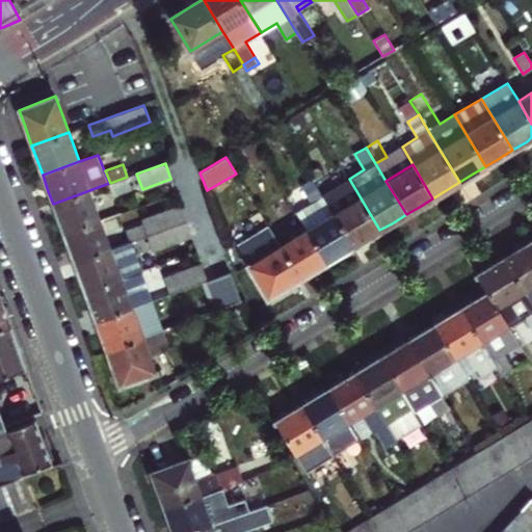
[(313,179),(322,194),(353,246),(368,238),(379,230),(349,179),(333,188),(323,173),(313,179)]
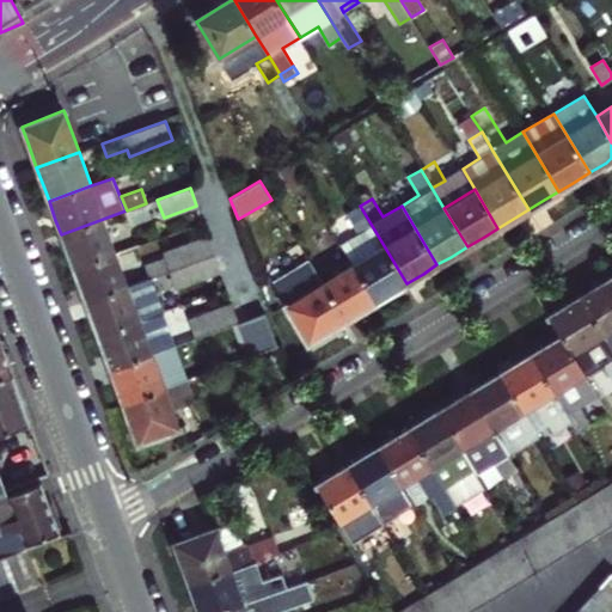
[(151,215),(146,203),(127,210),(130,224),(151,215)]
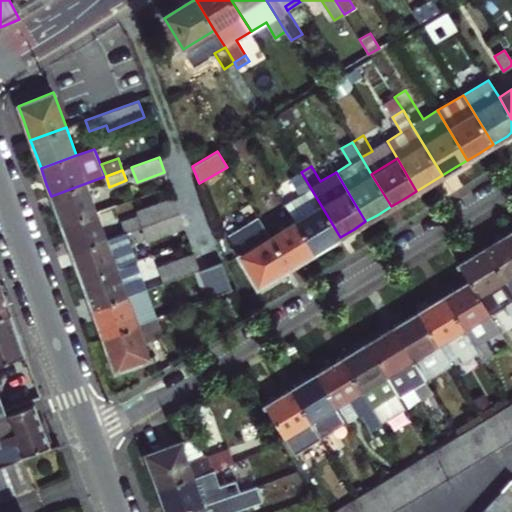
[(294,220),(314,253),(326,245),(340,237),(310,187),(301,172),(290,179),(299,194),(284,203),(294,220)]
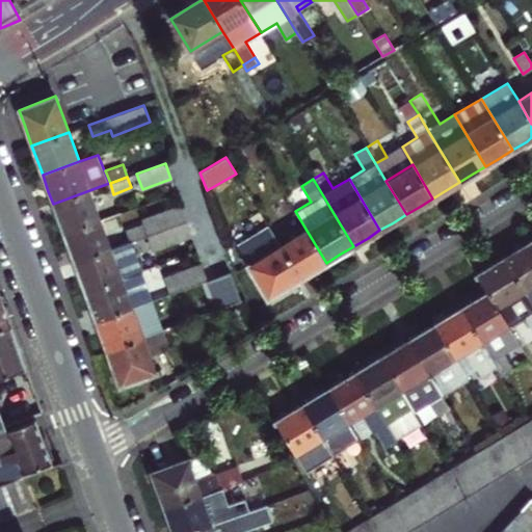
[(63,233),(100,219),(89,190),(53,204),(57,215),(58,219),(63,233)]
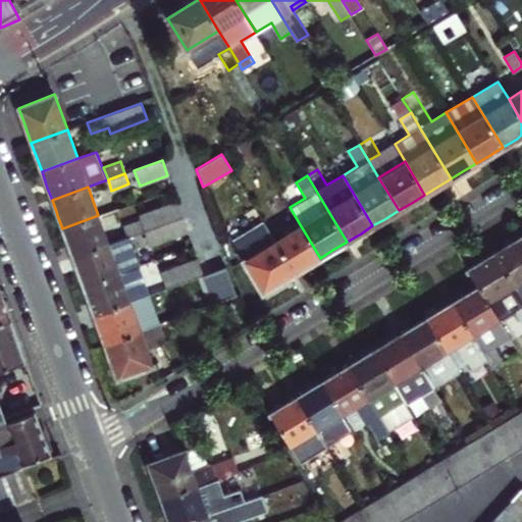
[(128,237),(146,229),(183,217),(176,201),(141,214),(142,218),(124,224),(128,237)]
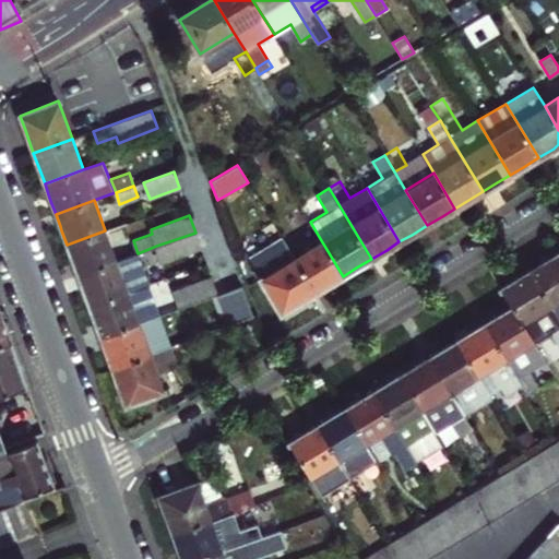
[(73,262),(78,275),(117,261),(105,230),(67,245),(71,259),(73,262)]
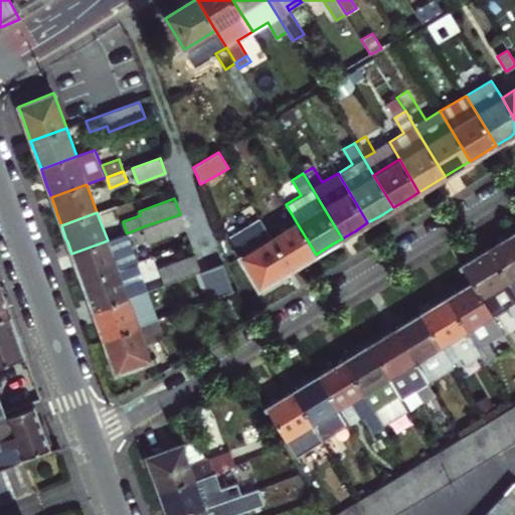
[(81,282),(137,262),(131,244),(148,238),(149,241),(185,228),(180,214),(144,226),(127,233),(108,240),(71,253),(77,270),(81,282)]
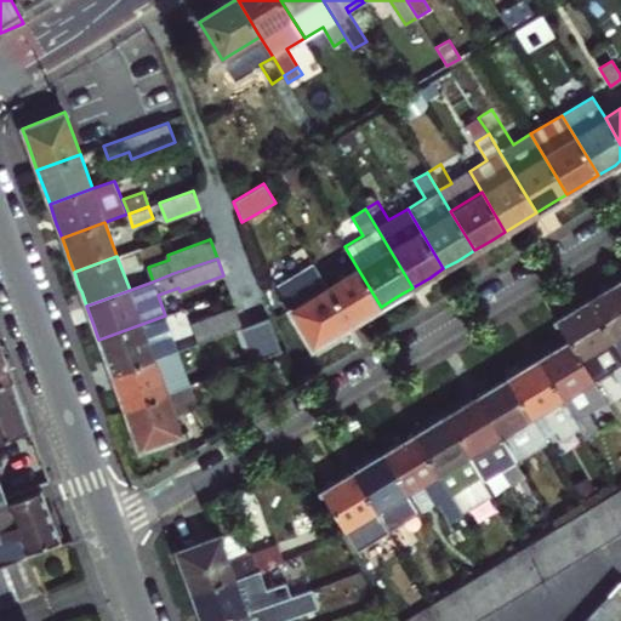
[(290,308),(289,309),(312,348),(330,337),(349,325),(326,286),(314,266),(278,288),(290,308)]
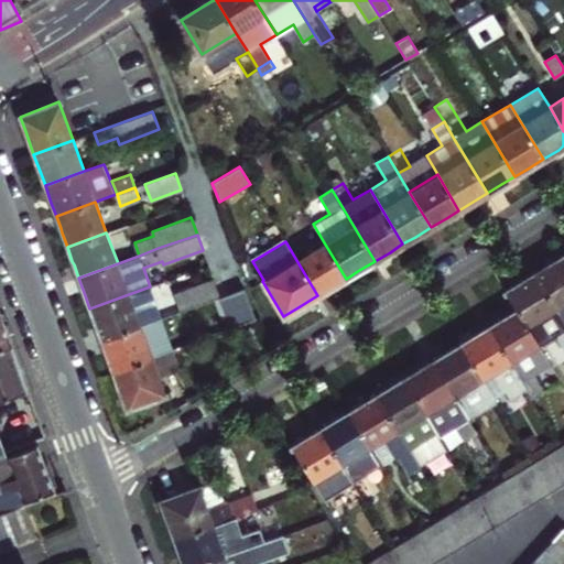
[(324,242),(296,260),(317,295),(333,286),(346,279),(324,242)]
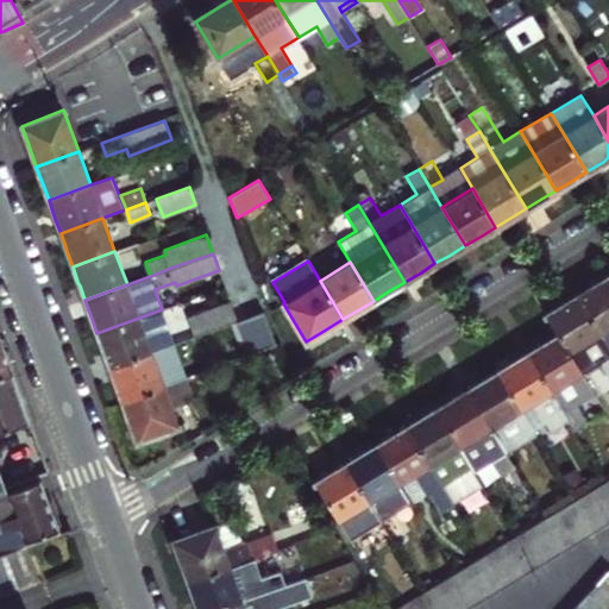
[(576,297),(598,334),(608,328),(608,283),(607,278),(592,287),(576,297)]
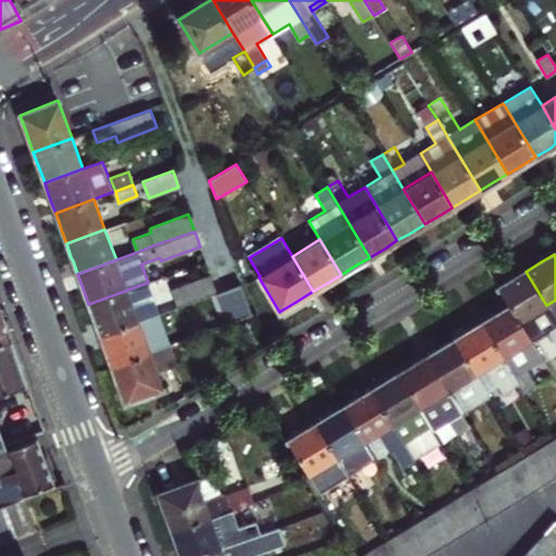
[(498,288),(509,307),(530,341),(547,330),(555,344),(555,320),(546,305),(526,272),(512,280),(498,288)]
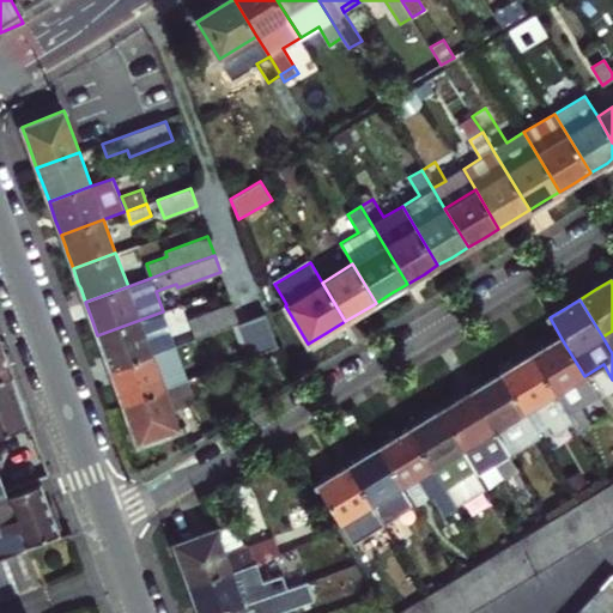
[(104,353),(110,369),(176,345),(196,338),(238,322),(232,302),(189,319),(190,323),(170,332),(163,311),(97,335),(104,353)]
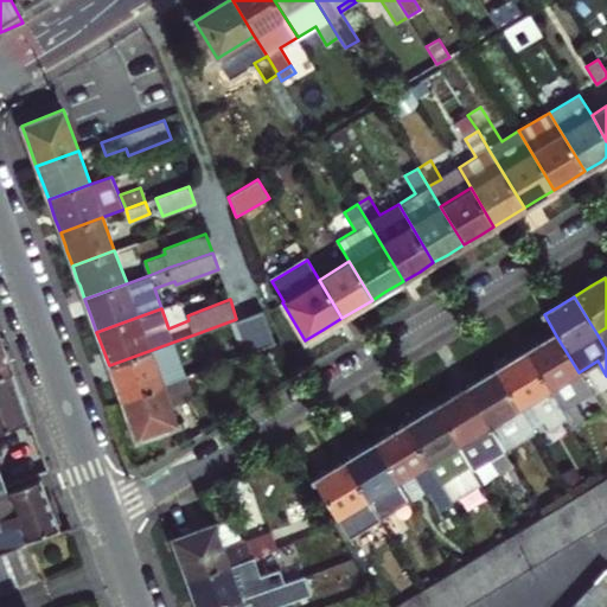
[(263,308),(236,319),(249,352),(275,343),(263,308)]
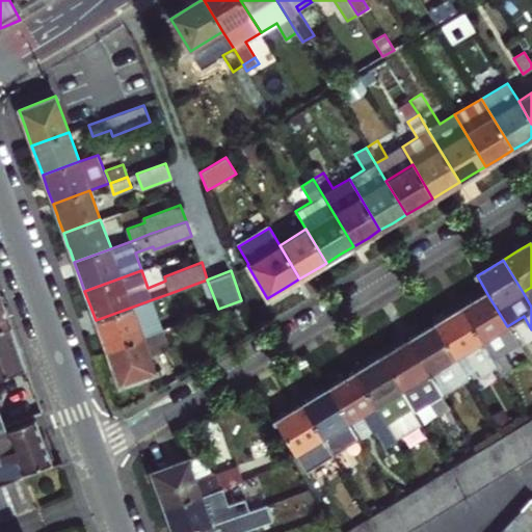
[(531,287),(523,292),(531,307),(531,306),(531,287)]
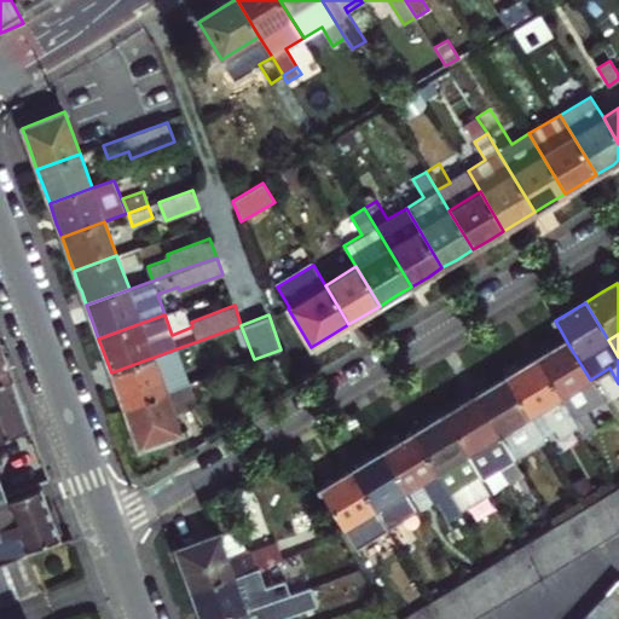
[(116,386),(123,406),(166,391),(190,382),(183,363),(203,354),(198,341),(178,348),(111,372),(116,386)]
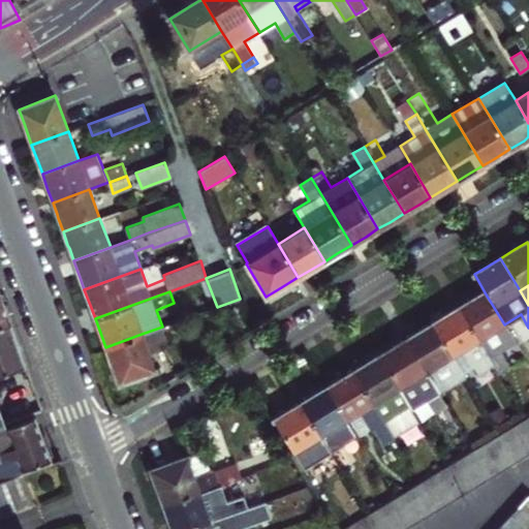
[(516,343),(504,324),(485,292),(473,299),(459,308),(489,359),(490,360),(499,375),(510,369),(500,352),(516,343)]
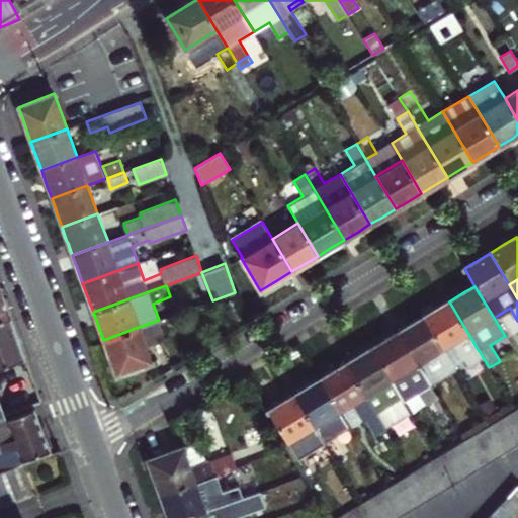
[(0,321),(9,318),(4,304),(0,292),(0,321)]
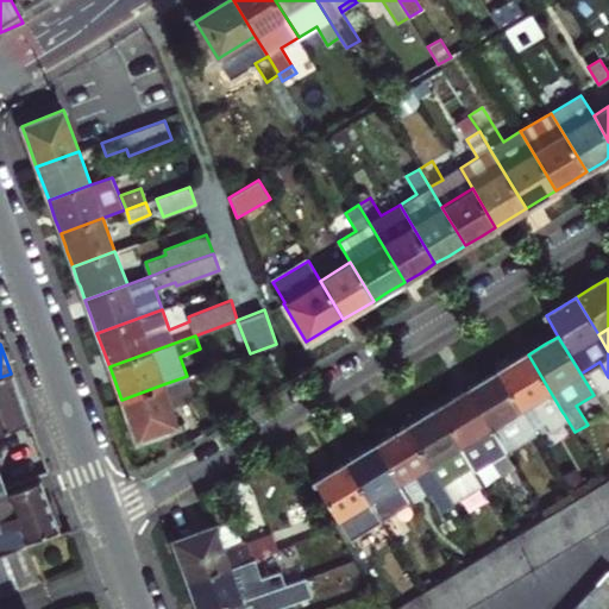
[(564,414),(563,413),(528,355),(512,365),(497,374),(520,412),(534,403),(547,425),(564,414)]
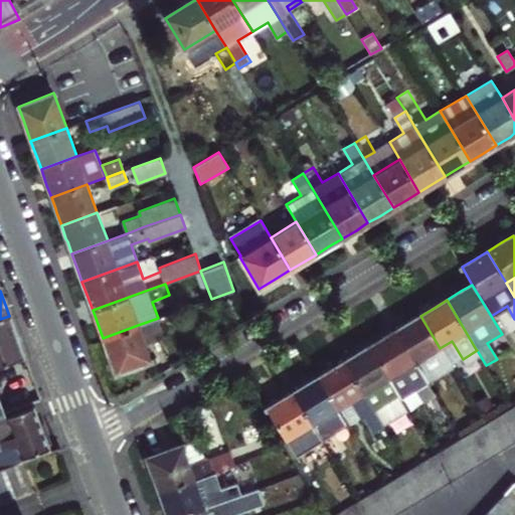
[(158,318),(162,330),(179,324),(175,312),(158,318)]
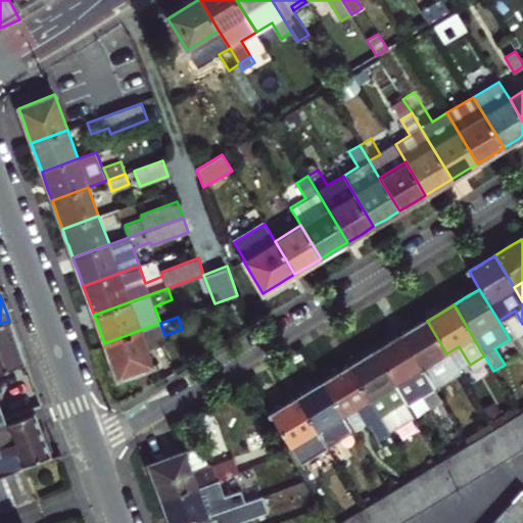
[(0,372),(25,363),(17,342),(9,321),(0,324),(0,372)]
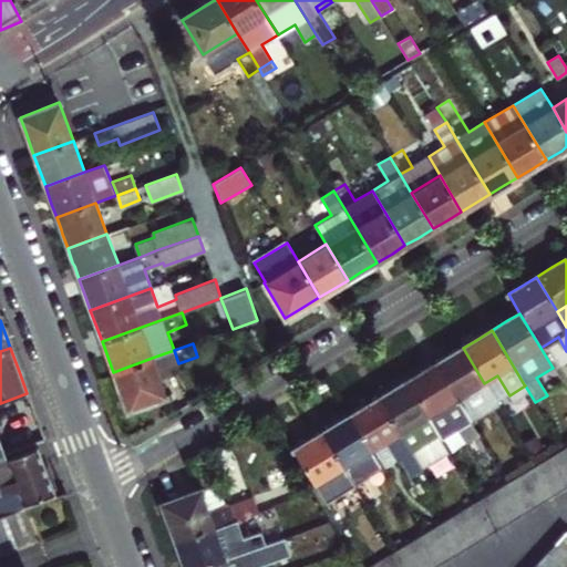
[(434,364),(466,418),(495,400),(484,383),(463,348),(450,356),(434,364)]
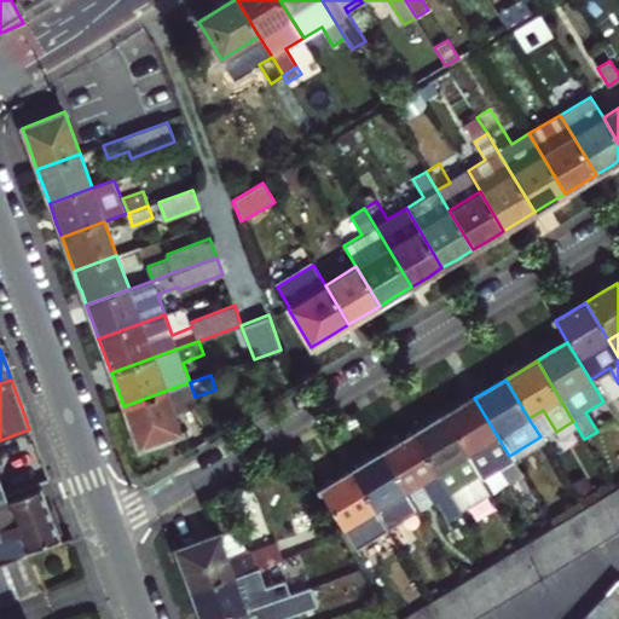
[(198,406),(195,397),(190,382),(166,391),(175,414),(198,406)]
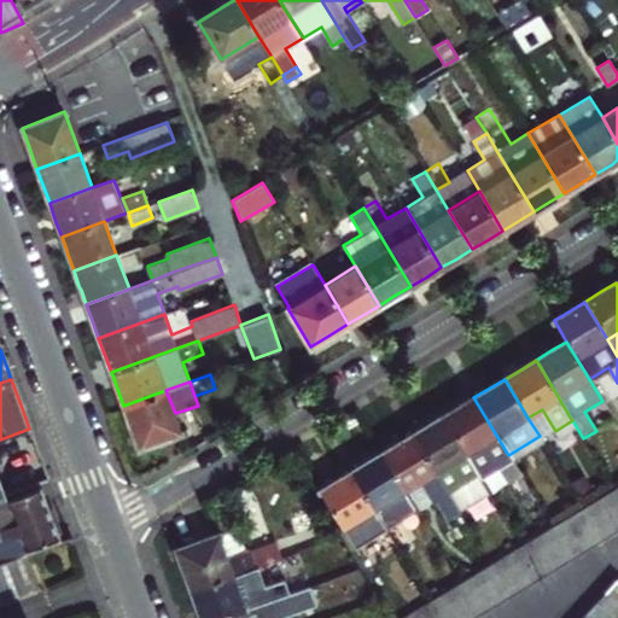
[(139,448),(181,432),(175,413),(165,390),(123,406),(130,426),(130,427),(139,448)]
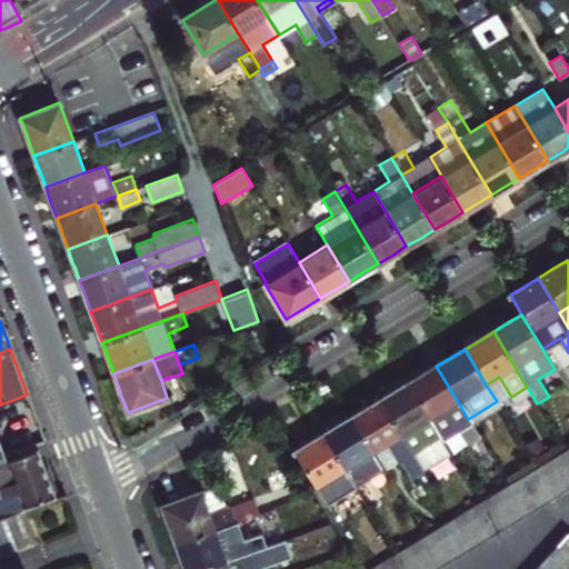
[(479,438),(468,419),(436,366),(420,375),(408,382),(441,438),(458,428),(468,445),(479,438)]
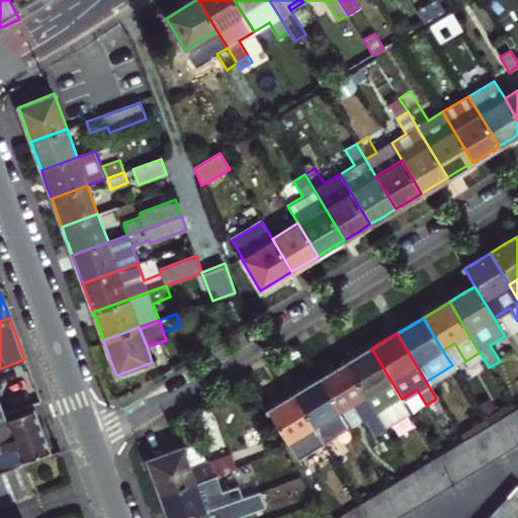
[(454,343),(442,350),(452,365),(454,369),(465,361),(454,343)]
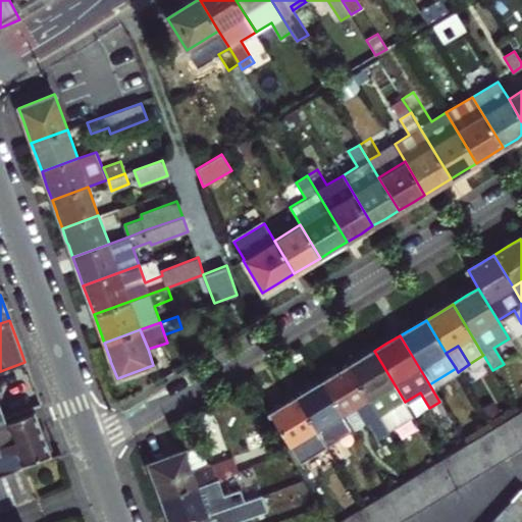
[(348,367),(378,417),(405,402),(374,351),(362,358),(348,367)]
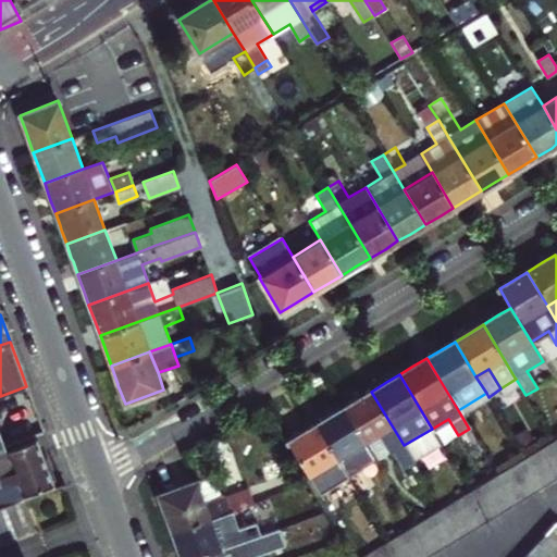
[(344,408),(364,443),(376,461),(394,452),(404,468),(413,461),(404,445),(371,392),(357,400),(344,408)]
